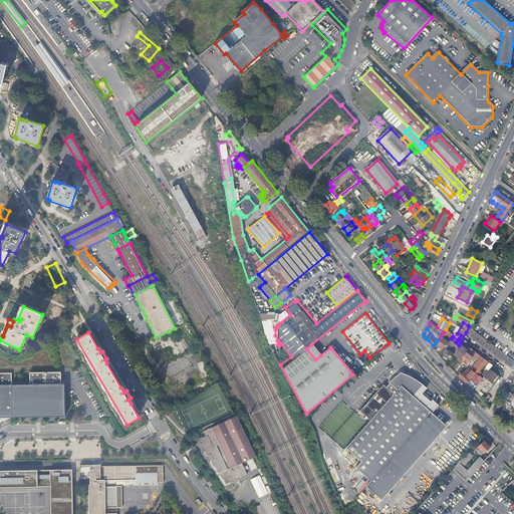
[(156,357),(160,366),(181,357),(170,332),(155,338),(157,342),(147,346),(153,358),(156,357)]
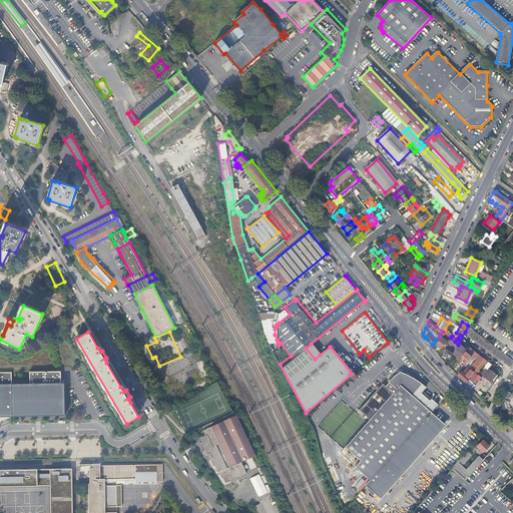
[(451,347),(453,344),(455,342),(450,338),(448,341),(440,335),(436,340),(434,343),(441,348),(444,343),(446,344),(446,343),(451,347)]
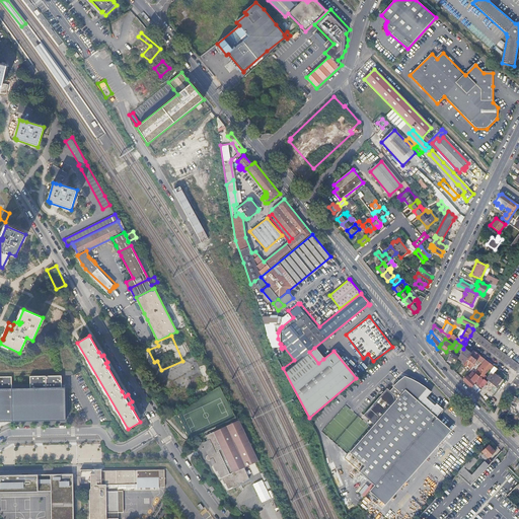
[(458,357),(458,358),(464,362),(463,363),(466,366),(467,365),(471,367),(477,361),(469,355),(471,353),(465,349),(467,346),(465,344),(463,349),(462,351),(458,357)]
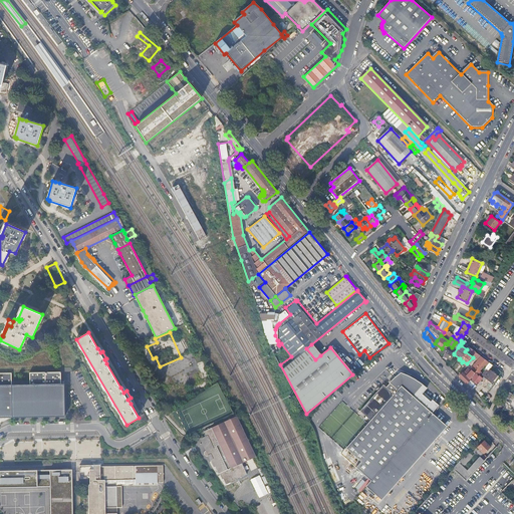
[(315,359),(320,355),(311,344),(306,348),(315,359)]
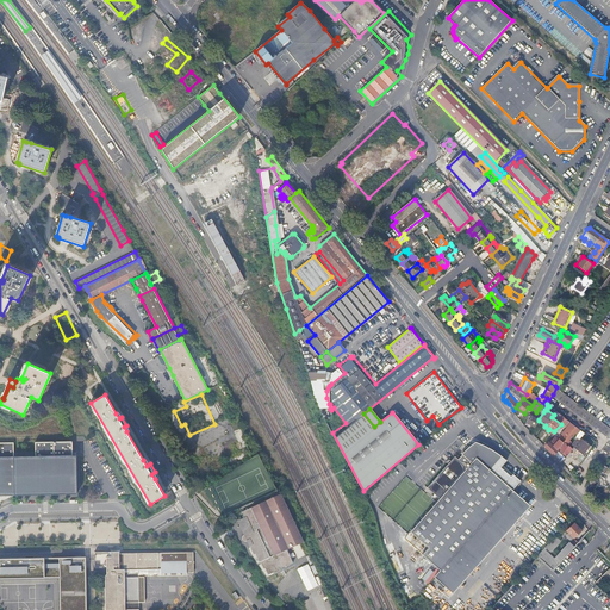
[(535,427),(539,421),(539,419),(530,415),(526,422),(535,427)]
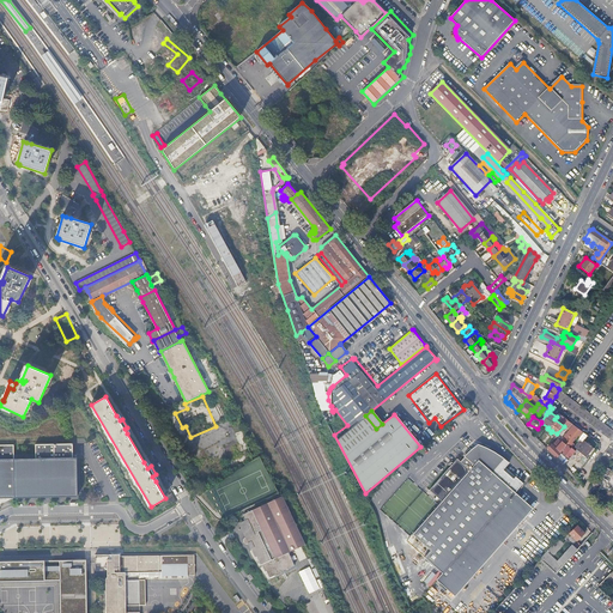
[(581,436),(584,432),(574,424),(570,429),(560,441),(562,441),(560,443),(557,439),(554,442),(553,442),(551,443),(547,448),(552,453),(556,457),(558,455),(566,444),(571,448),(571,447),(575,444),(572,442),(578,435),(581,436)]
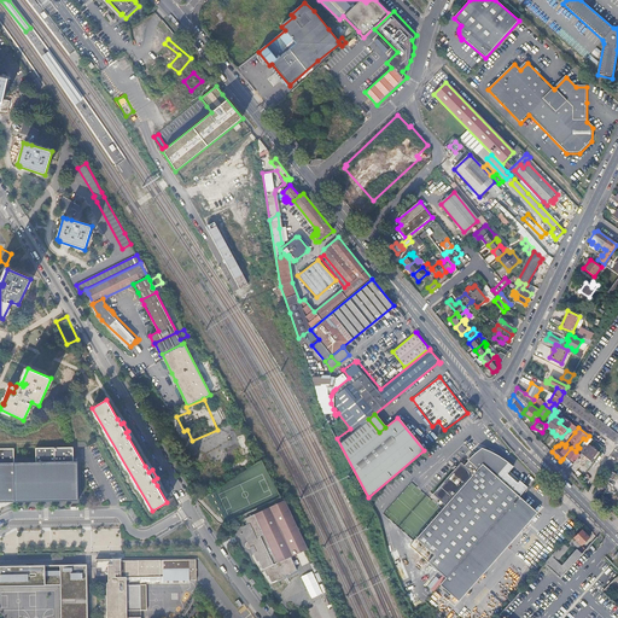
[(237,437),(239,448),(248,447),(245,436),(237,437)]
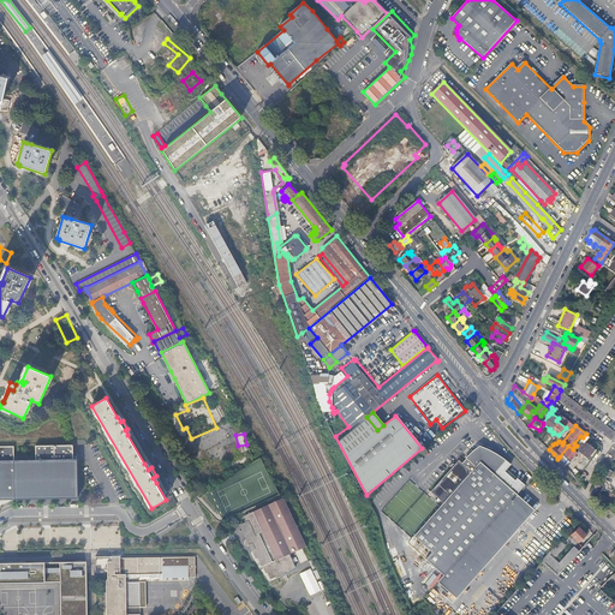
[(592,455),(597,449),(586,441),(584,443),(583,442),(583,443),(581,443),(578,447),(579,449),(578,451),(587,458),(591,455),(592,455)]
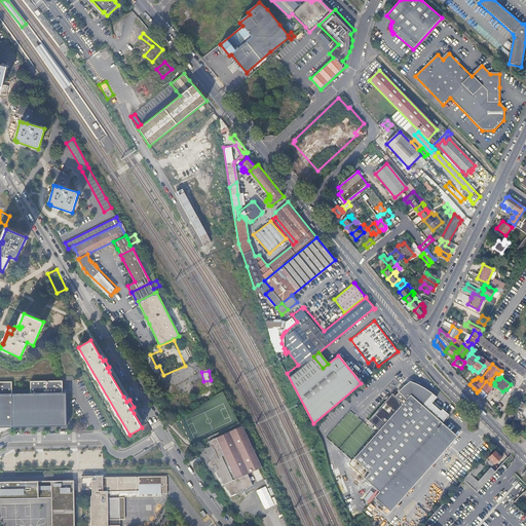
[(12,393),(12,427),(67,426),(66,392),(47,393),(46,380),(31,380),(31,393),(12,393)]
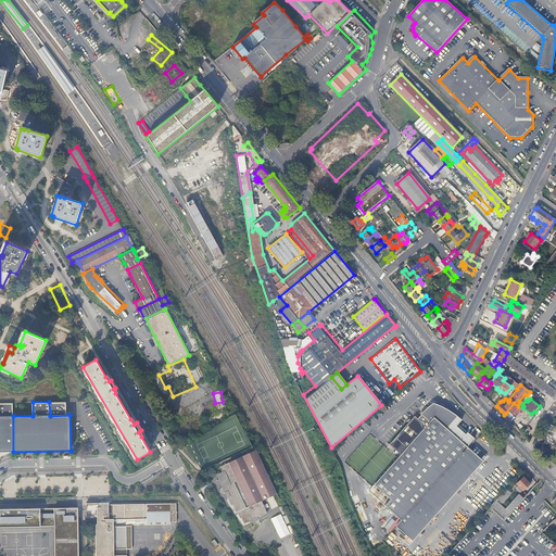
[(0,452),(13,452),(13,416),(12,403),(0,403),(0,452)]
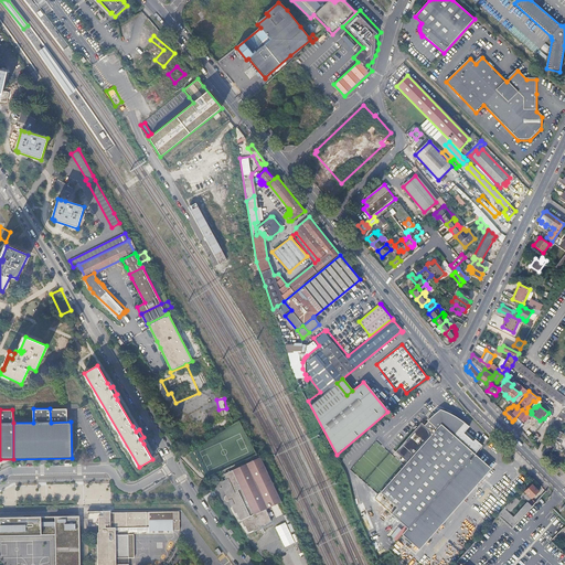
[(422,422),(396,451),(408,461),(404,466),(381,492),(397,507),(392,513),(407,528),(402,534),(419,550),(491,468),(475,454),(482,445),(466,430),(469,426),(460,418),(456,416),(448,412),(447,412),(440,409),(435,414),(428,420),(429,420),(425,425),(422,422)]
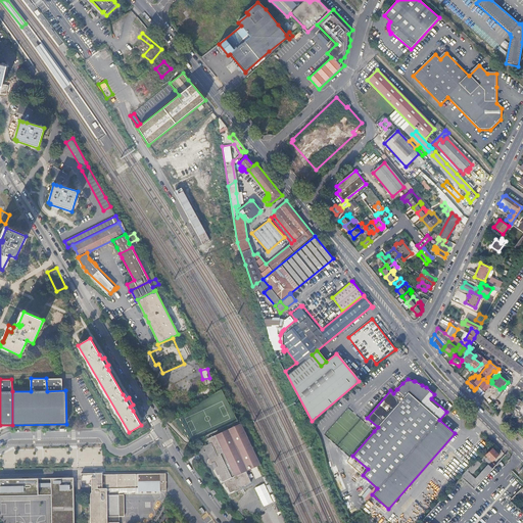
[(483,394),(490,385),(487,382),(483,379),(476,388),(483,394)]
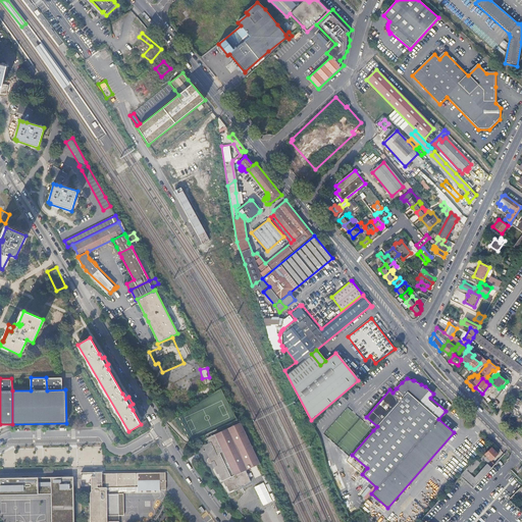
[(210,386),(194,396),(197,402),(214,393),(210,386)]
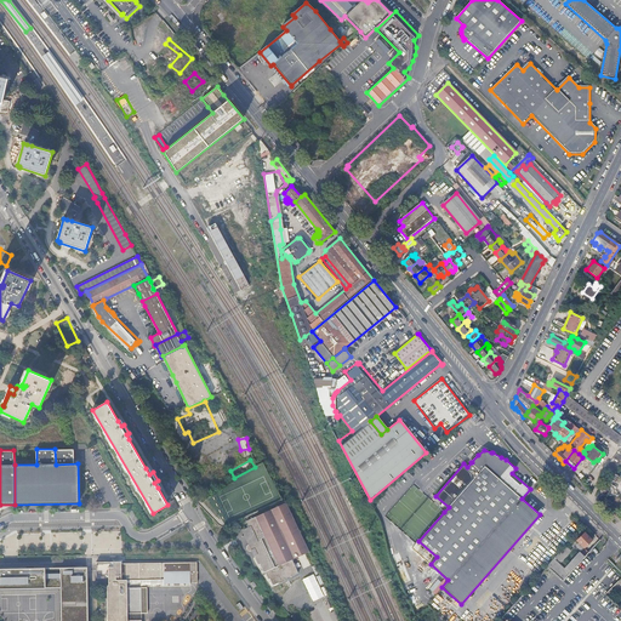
[(203,495),(215,490),(206,468),(193,474),(203,495)]
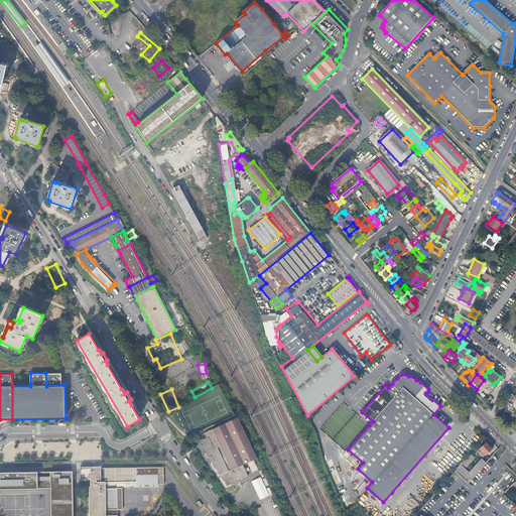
[(257,458),(238,417),(212,429),(205,432),(208,438),(209,438),(214,448),(207,453),(206,453),(206,454),(205,455),(205,456),(206,457),(207,458),(208,458),(209,458),(212,457),(214,460),(211,461),(215,469),(216,469),(220,476),(221,475),(223,481),(224,481),(227,486),(232,484),(232,485),(237,482),(237,481),(248,476),(242,465),(257,458)]
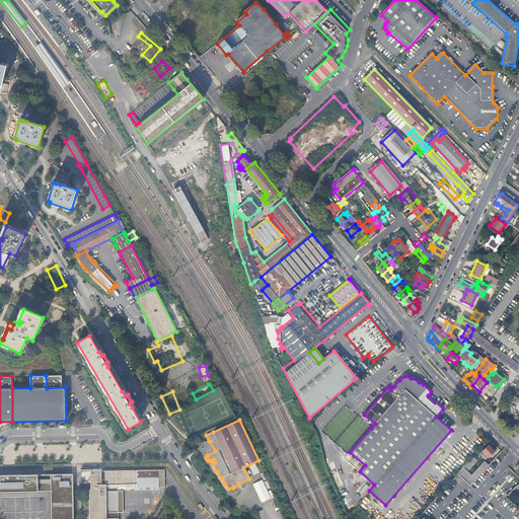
[(485,456),(484,457),(487,459),(495,451),(489,445),(482,451),(484,453),(484,454),(485,456)]
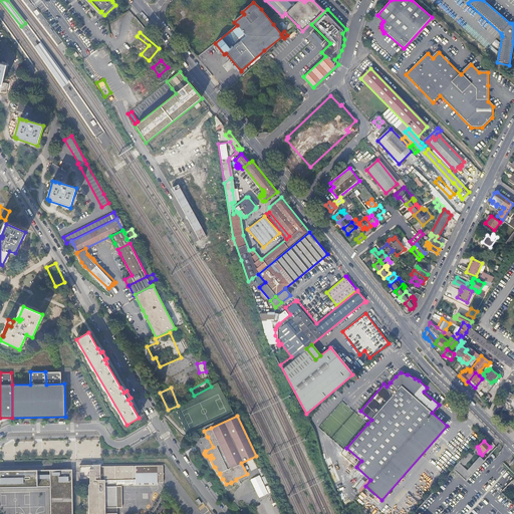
[(468,452),(460,461),(465,466),(473,456),(468,452)]
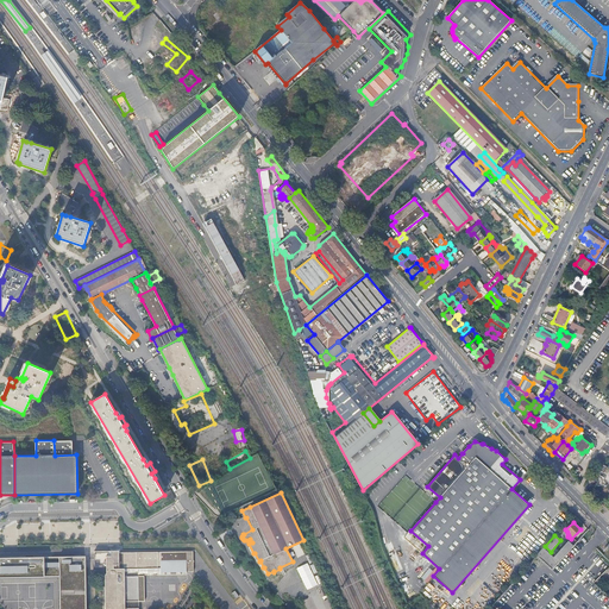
[(544,548),(537,556),(553,570),(577,541),(575,540),(571,544),(570,541),(554,558),(544,548)]
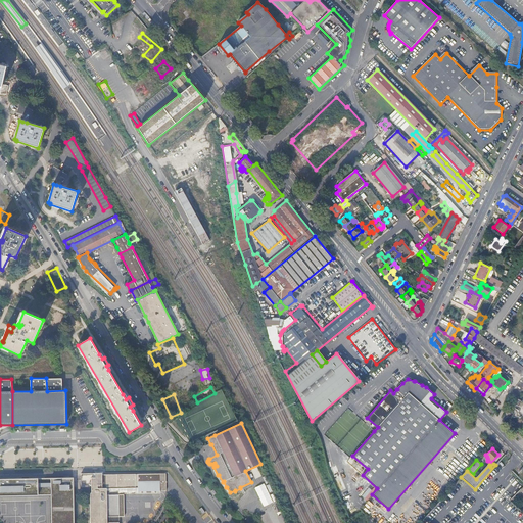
[(139,491),(168,491),(167,473),(91,475),(82,475),(82,487),(92,487),(92,493),(91,493),(91,522),(120,522),(119,522),(113,522),(108,522),(108,519),(107,519),(107,517),(125,517),(125,494),(108,495),(108,493),(107,493),(107,487),(137,486),(137,483),(139,483),(139,491)]
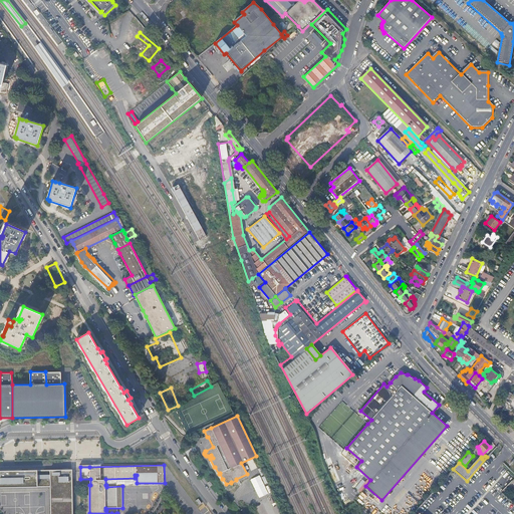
[(51,475),(51,487),(63,486),(63,513),(73,513),(72,470),(15,471),(0,471),(0,487),(16,487),(40,487),(40,476),(51,475)]
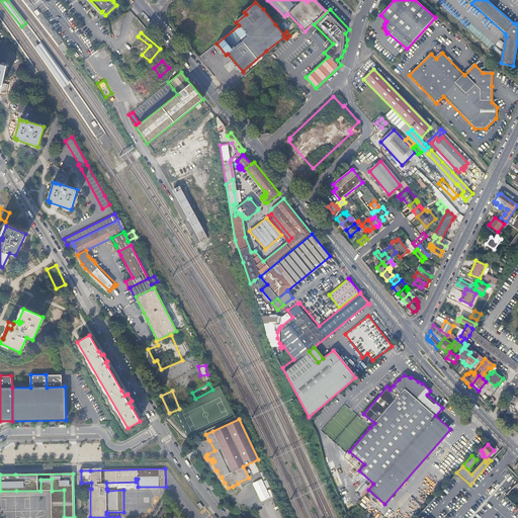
[(64,517),(64,490),(52,491),(52,517),(64,517)]
